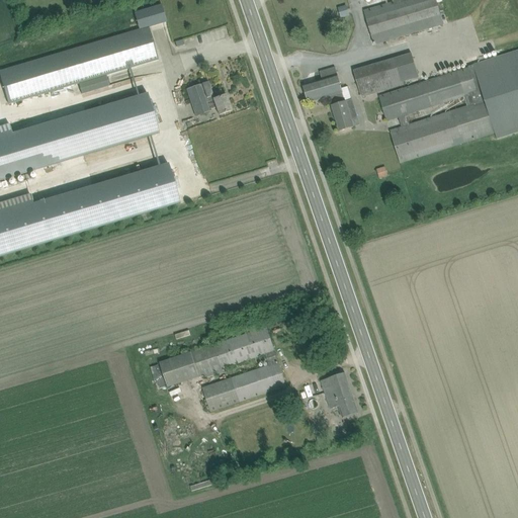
[(373,44),(444,25),(437,0),(392,0),(393,2),(365,9),(373,44)]
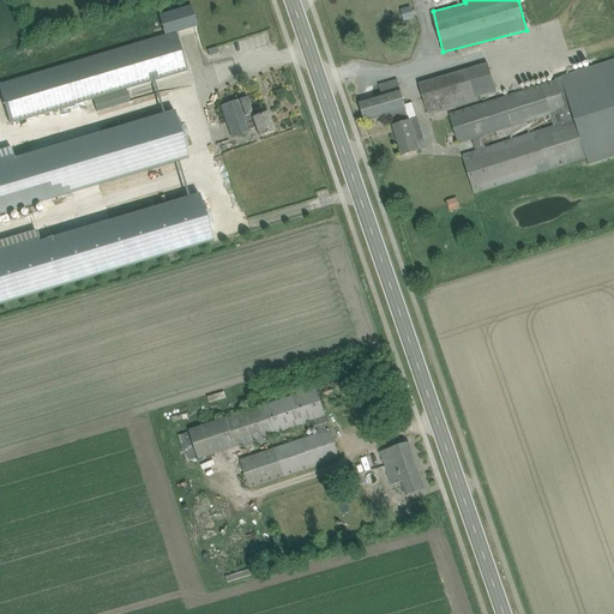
[(0,90),(10,125),(94,100),(97,110),(128,102),(126,90),(187,72),(176,34),(198,26),(192,6),(158,16),(164,36),(0,84),(0,90)]
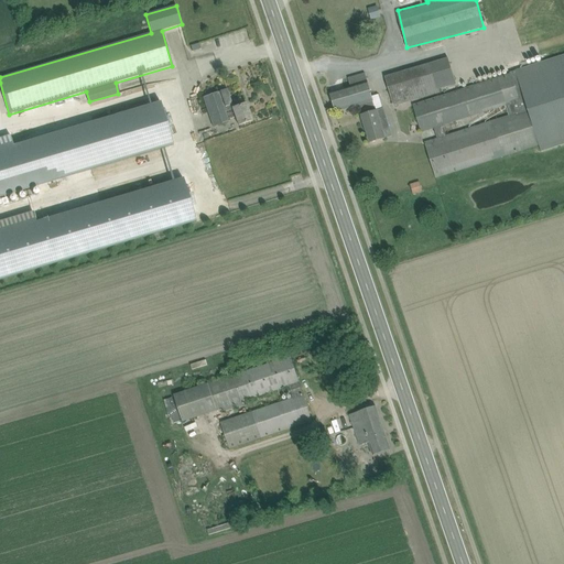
[(369,9),(372,20),(381,17),(378,6),(369,9)]
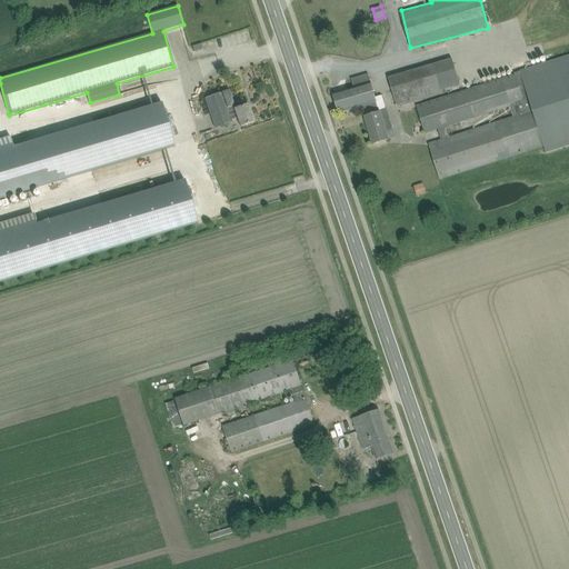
[(435,66),(389,79),(397,108),(443,95),(442,91),(435,66)]
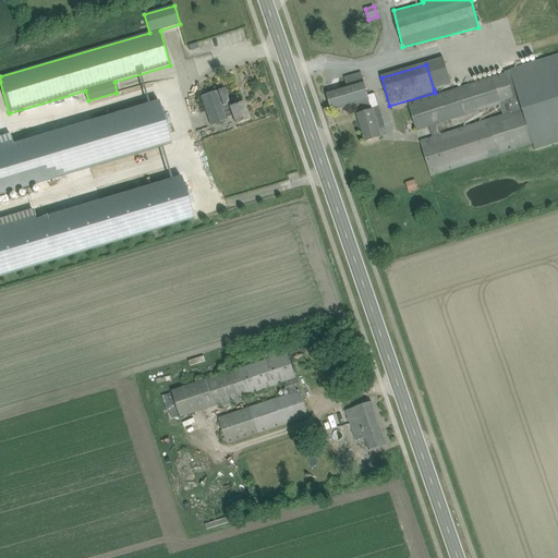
[(328,92),(327,93),(332,111),(356,105),(360,114),(359,114),(359,116),(361,122),(360,123),(361,129),(363,129),(367,142),(381,137),(378,129),(383,128),(385,126),(385,124),(379,108),(373,110),(370,100),(362,73),(344,77),(348,86),(328,92)]
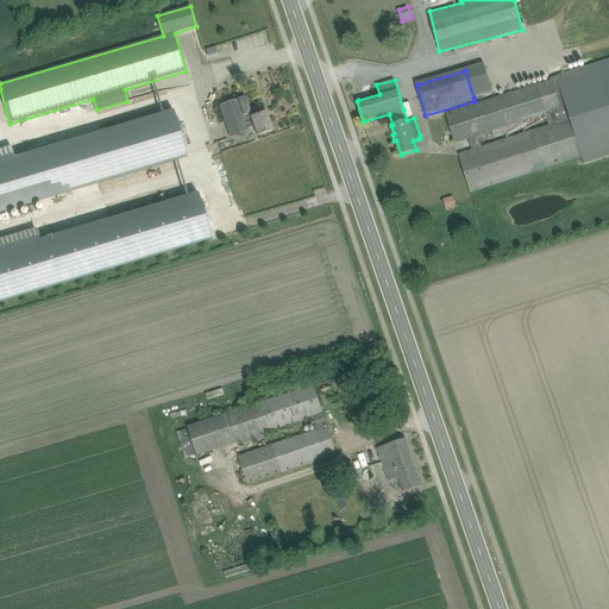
[(245,96),(219,106),(231,137),(246,132),(245,130),(255,127),(258,136),(272,131),(265,112),(252,117),(245,96)]
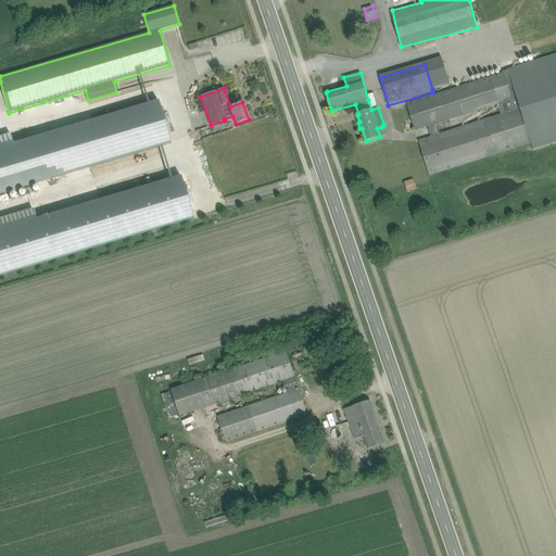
[(0,194),(9,192),(88,168),(90,167),(151,150),(163,146),(171,143),(171,142),(165,125),(163,115),(158,101),(76,125),(36,137),(22,141),(13,144),(10,134),(0,136),(0,194)]
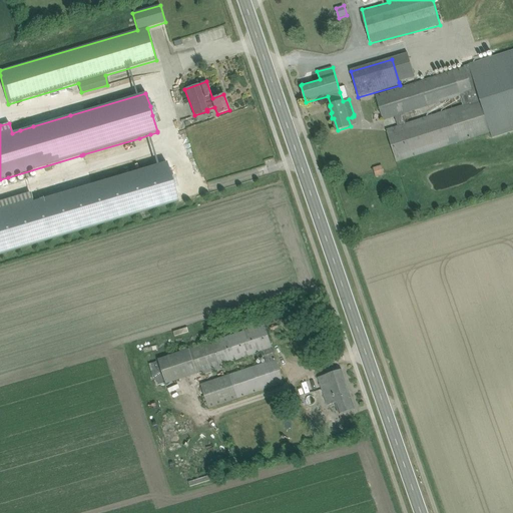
[(0,254),(29,246),(101,225),(160,207),(178,202),(173,185),(170,176),(166,162),(159,164),(92,184),(91,185),(54,196),(41,200),(33,202),(30,193),(13,197),(0,201),(0,254)]
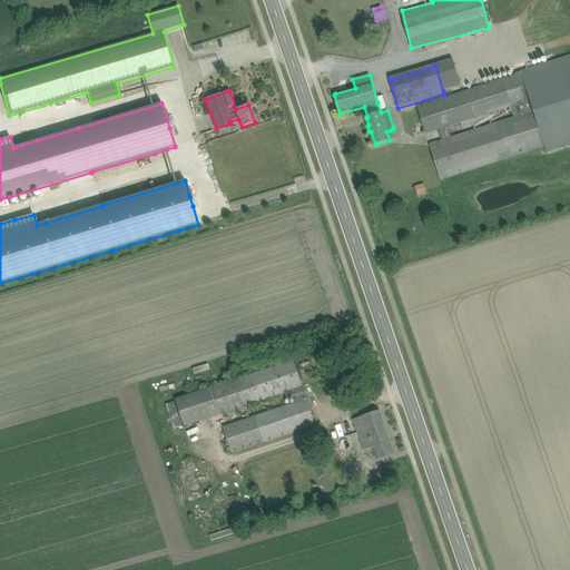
[(424,184),(415,186),(418,196),(428,194),(424,184)]
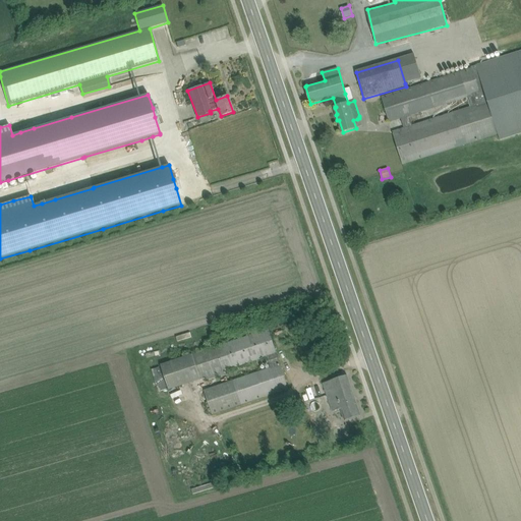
[(288,390),(280,365),(276,353),(277,353),(268,328),(192,355),(200,380),(205,378),(206,382),(221,375),(221,378),(227,375),(225,371),(267,356),(271,368),(205,391),(213,415),(288,390)]
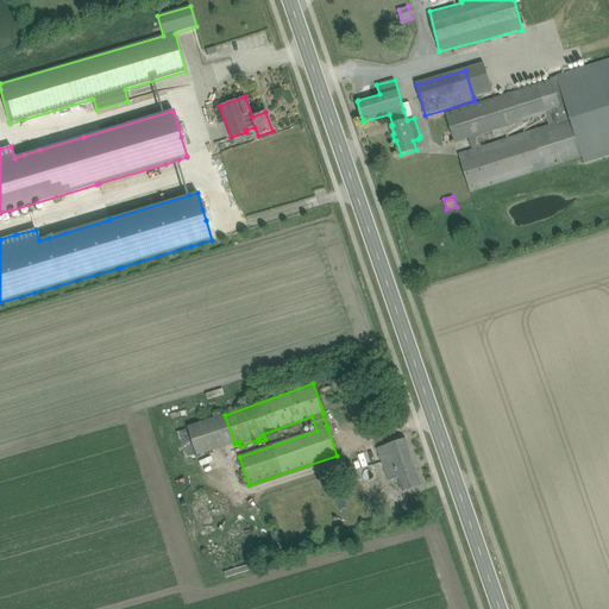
[(399,478),(400,481),(405,494),(422,485),(406,439),(377,450),(389,482),(399,478)]
